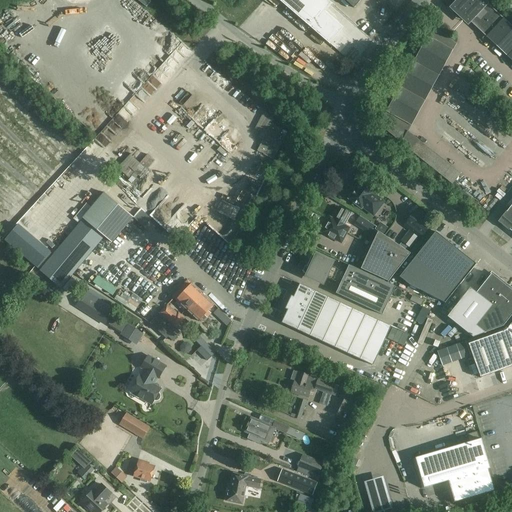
[(326,0),(277,0),(327,43),(340,29),(323,13),(331,4),(326,0)]
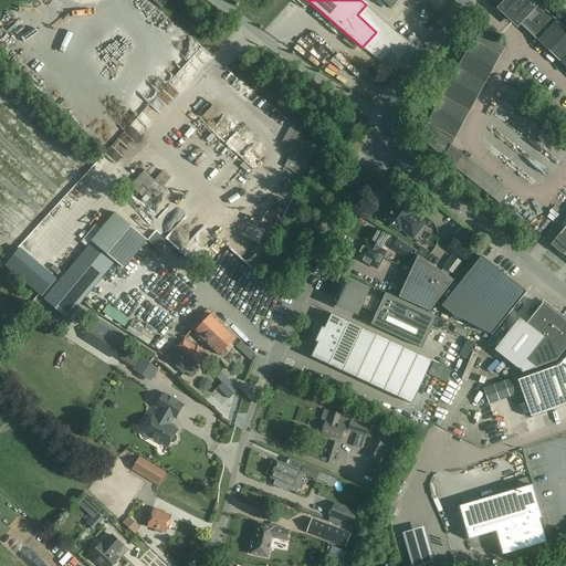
[(565,66),(565,29),(535,0),(514,0),(505,10),(565,66)]
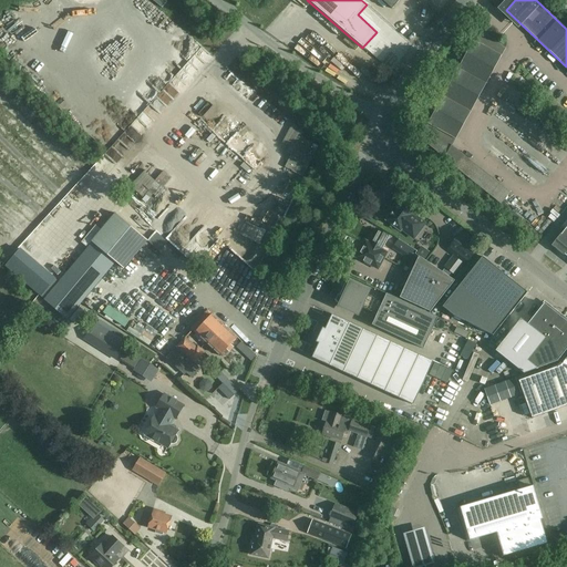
[(476,41),(474,40),(420,138),(445,158),(505,49),(484,32),(476,41)]
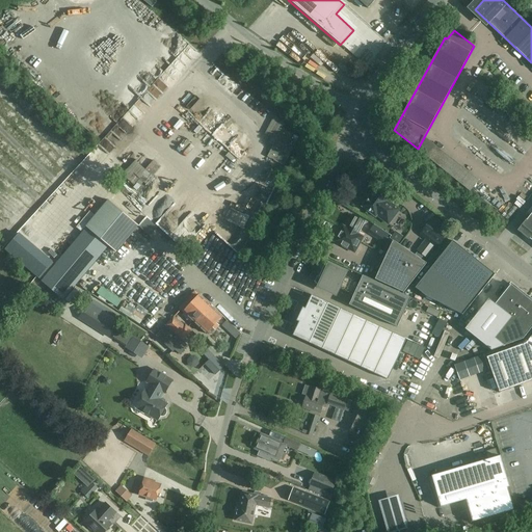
[(128,124),(117,114),(92,140),(103,150),(128,124)]
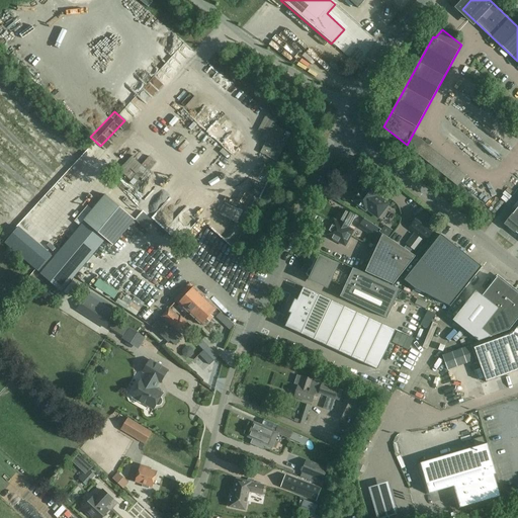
[(412,147),(455,181),(463,170),(421,136),(412,147)]
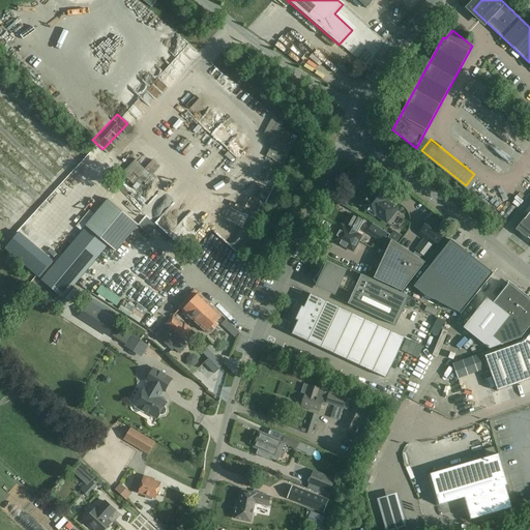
[(135,169),(144,179),(153,172),(147,165),(154,159),(151,155),(135,169)]
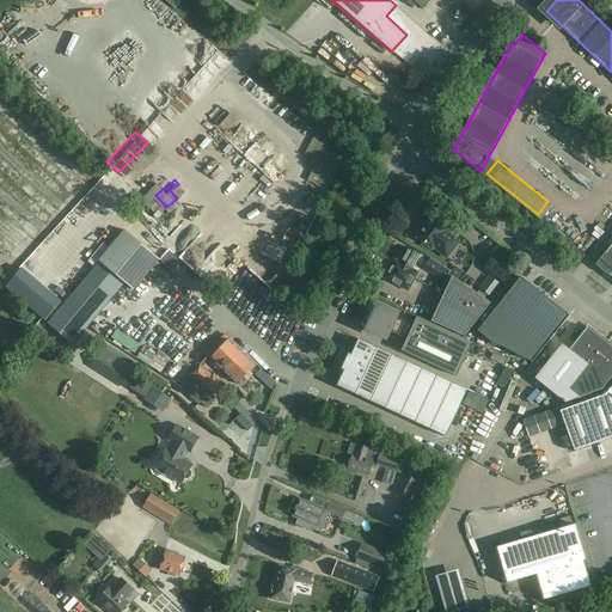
[(182,195),(185,189),(179,184),(175,190),(182,195)]
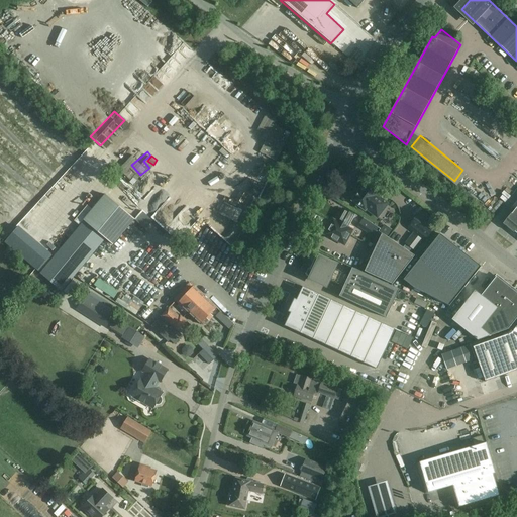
[(123,170),(128,164),(122,159),(117,166),(123,170)]
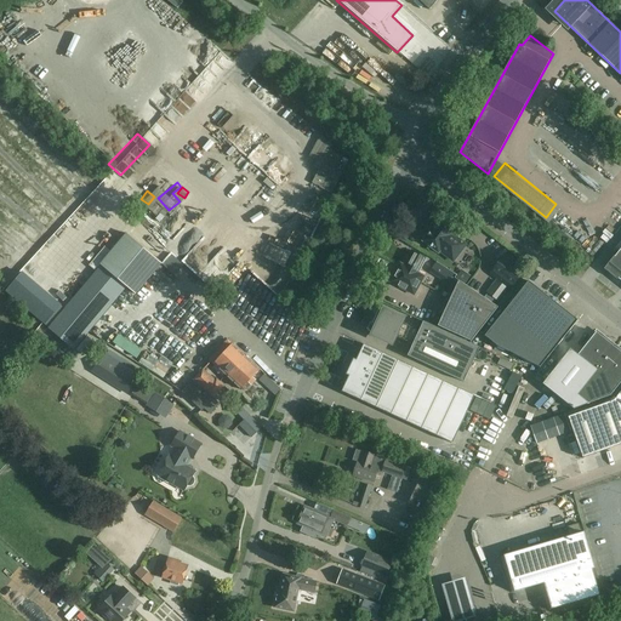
[(114,197),(109,203),(118,209),(123,203),(114,197)]
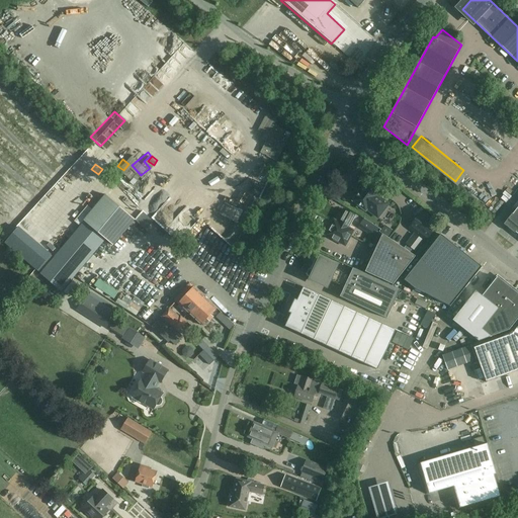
[(389,204),(384,201),(377,196),(379,193),(380,192),(379,192),(367,183),(366,182),(366,183),(353,200),(352,201),(353,201),(365,210),(365,211),(366,210),(367,209),(378,219),(389,204)]
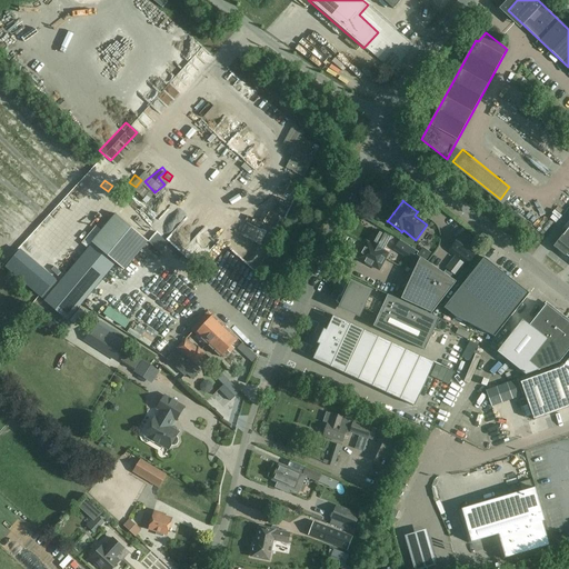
[(93,243),(117,263),(126,270),(149,242),(117,215),(92,243),(93,243)]
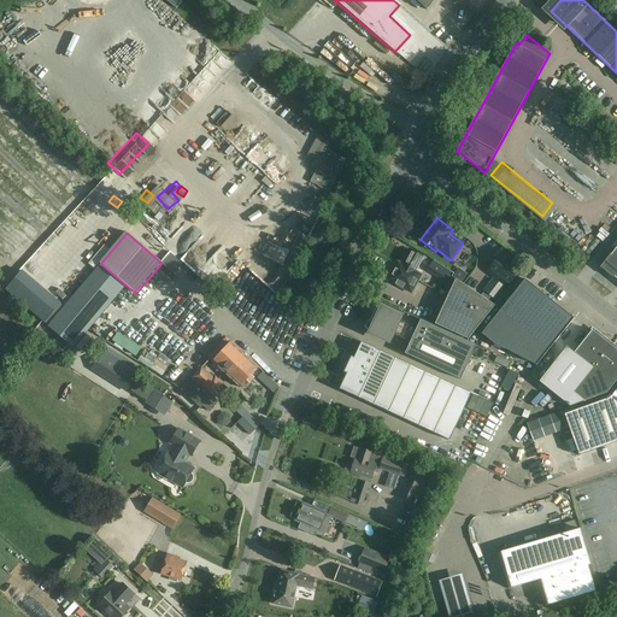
[(616,278),(616,246),(611,254),(610,254),(600,268),(613,277),(616,278)]
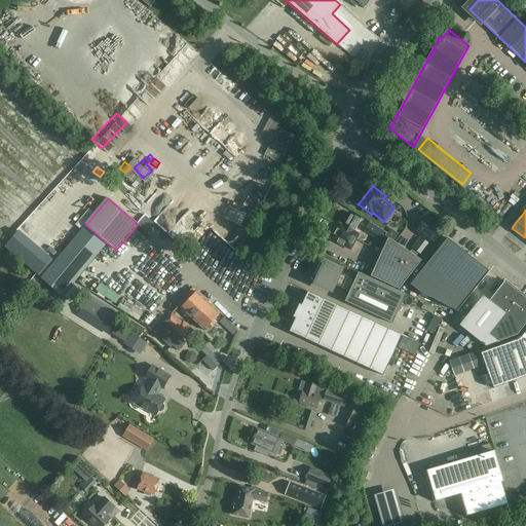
[(348,213),(339,229),(337,228),(331,239),(350,251),(359,234),(353,232),(361,219),(348,213)]
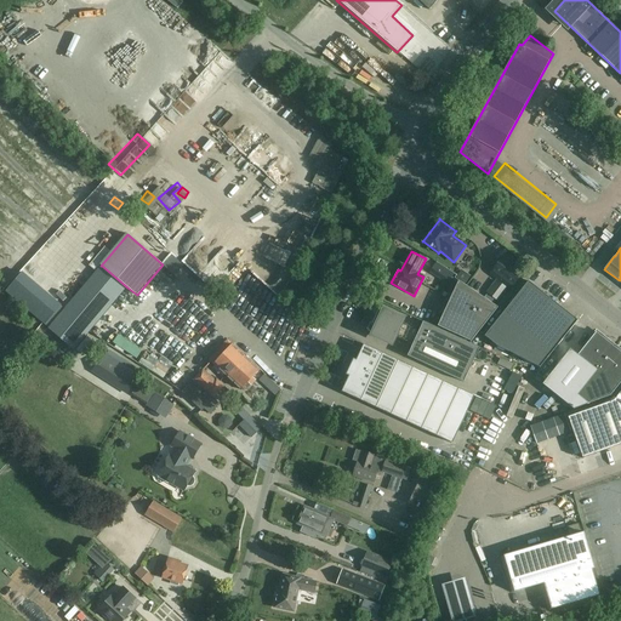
[(490,273),(511,289),(525,269),(506,254),(490,273)]
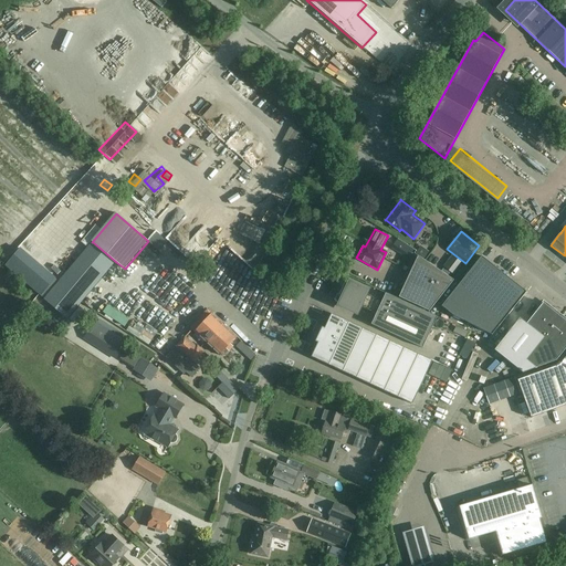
[(116,262),(93,242),(60,282),(45,300),(69,320),(116,262)]
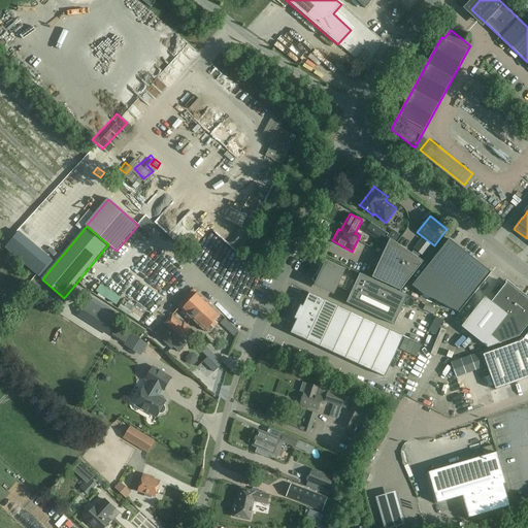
[(381,241),(387,232),(382,229),(375,238),(381,241)]
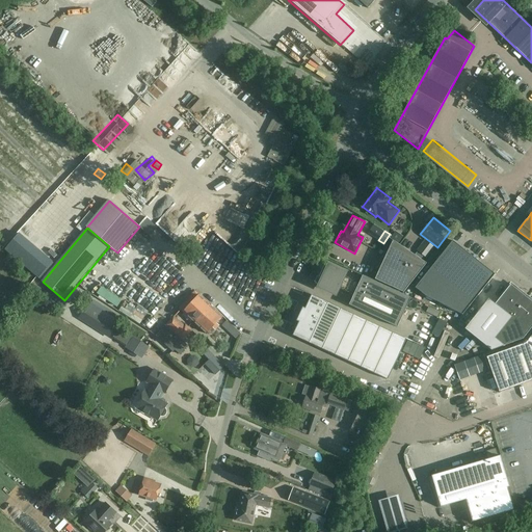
[(393,241),(375,280),(404,293),(427,264),(393,241)]
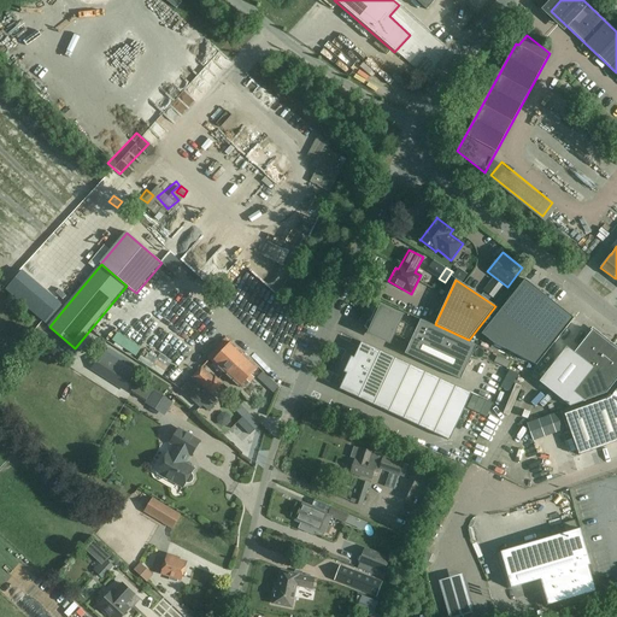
[(536,365),(574,318),(526,280),(482,334),(494,344),(536,365)]
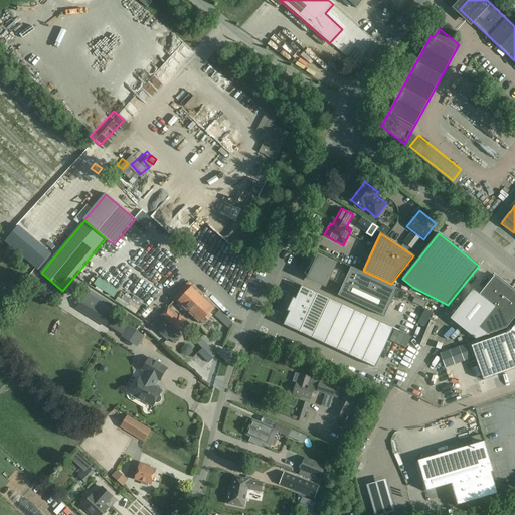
[(328,280),(342,286),(347,275),(333,268),(335,264),(315,254),(315,255),(314,254),(312,254),(310,255),(309,258),(309,260),(311,262),(309,268),(307,268),(305,273),(304,273),(309,278),(314,281),(320,283),(326,284),(328,280)]
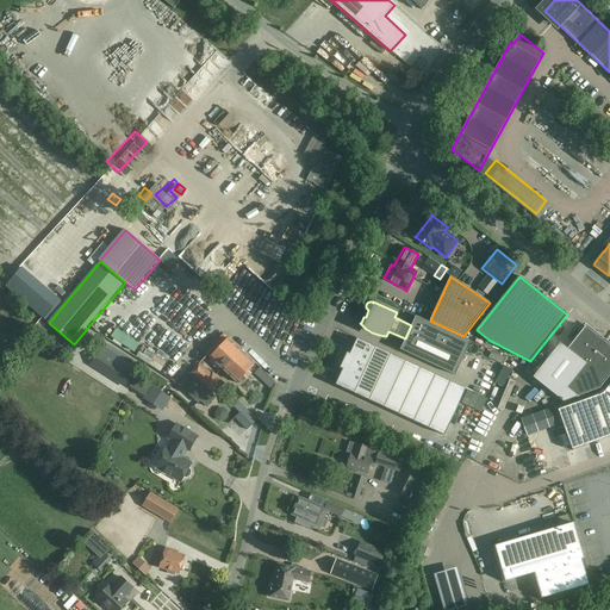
[(405,338),(400,350),(455,375),(471,342),(416,316),(411,325),(405,338)]
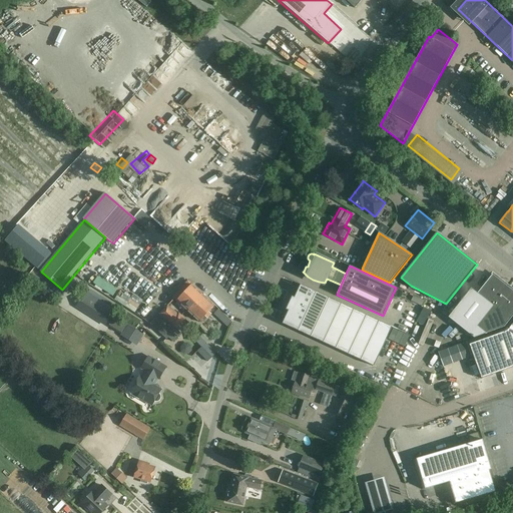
[(477,326),(493,306),(510,320),(512,316),(512,291),(492,275),(478,294),(471,289),(448,318),(470,335),(477,326)]
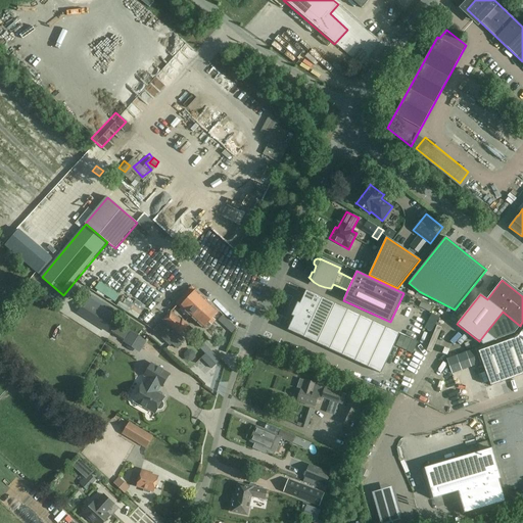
[(203,329),(219,312),(195,290),(180,306),(203,329)]
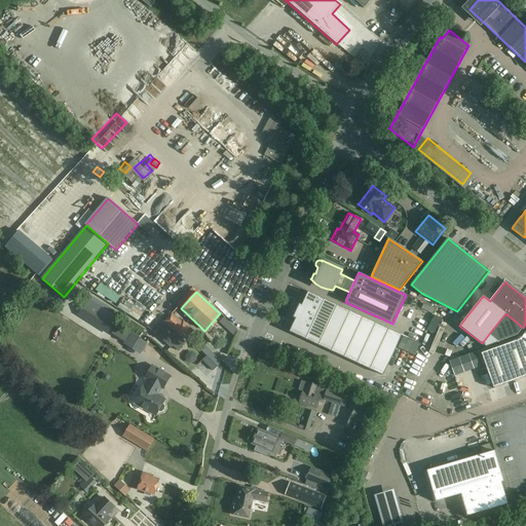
[(290,331),(398,381),(416,340),(312,293),(303,312),(297,310),(294,317),(296,318),(290,331)]
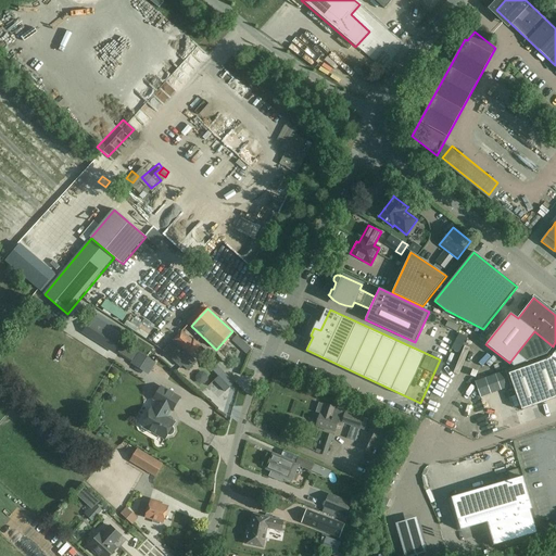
[(125,336),(93,315),(81,333),(114,353),(125,336)]
